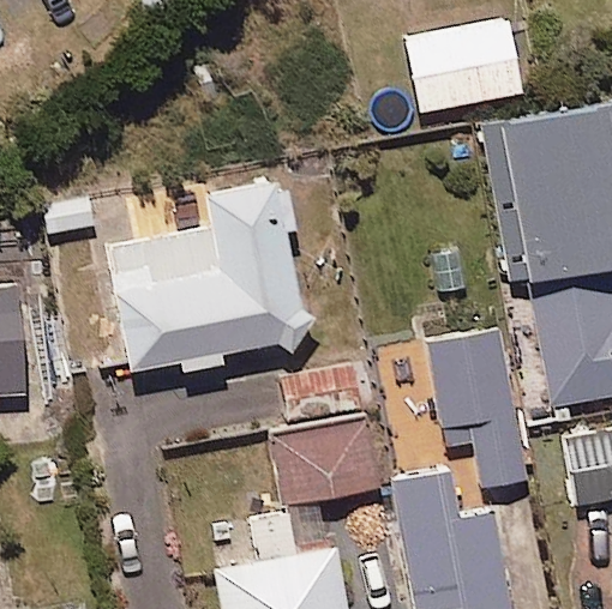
[(522,91),(509,18),(407,37),(420,110),(522,91)]
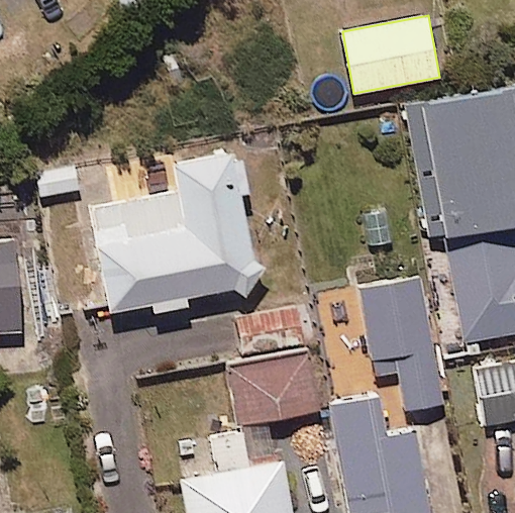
[(514,90),(408,109),(429,237),(447,234),(466,340),(514,330),(514,90)]
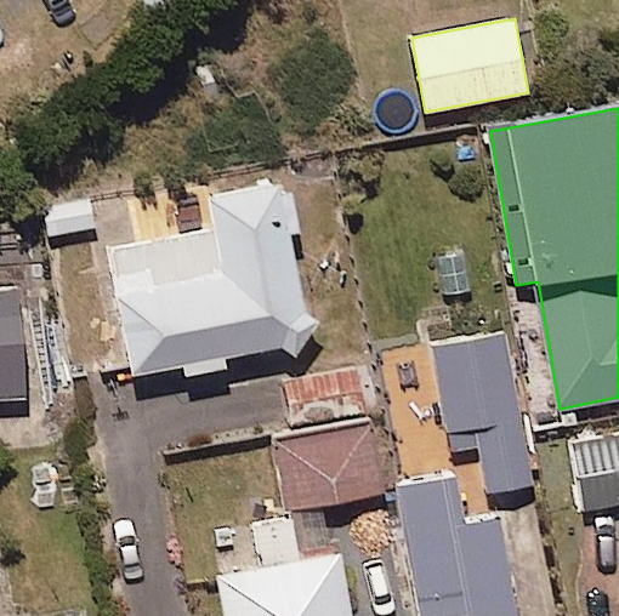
[(307,344),(282,184),(210,195),(216,229),(112,245),(131,371),(307,344)]
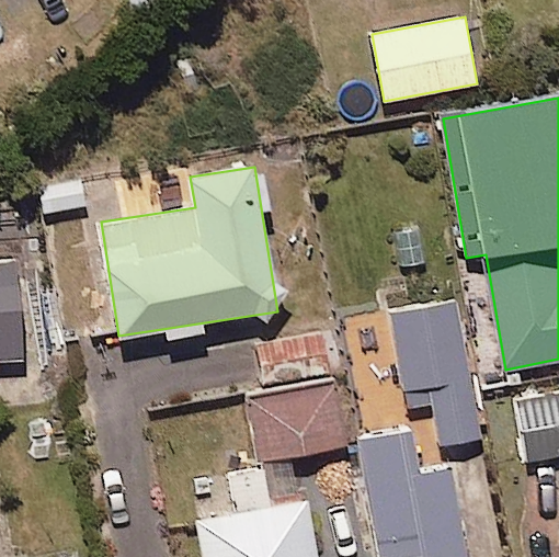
[(0,361),(24,360),(18,262),(0,263),(0,361)]
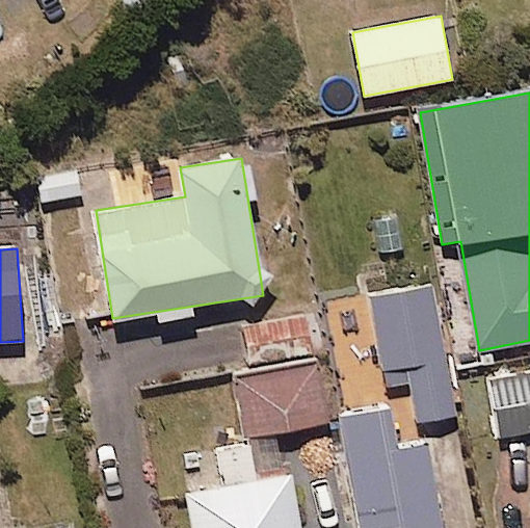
[(456,415),(432,286),(373,297),(390,384),(411,380),(418,422),(456,415)]
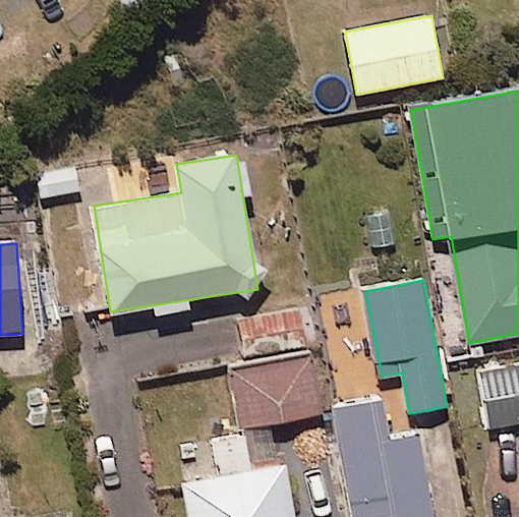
[(518,364),(483,371),(492,426),(518,421),(518,364)]
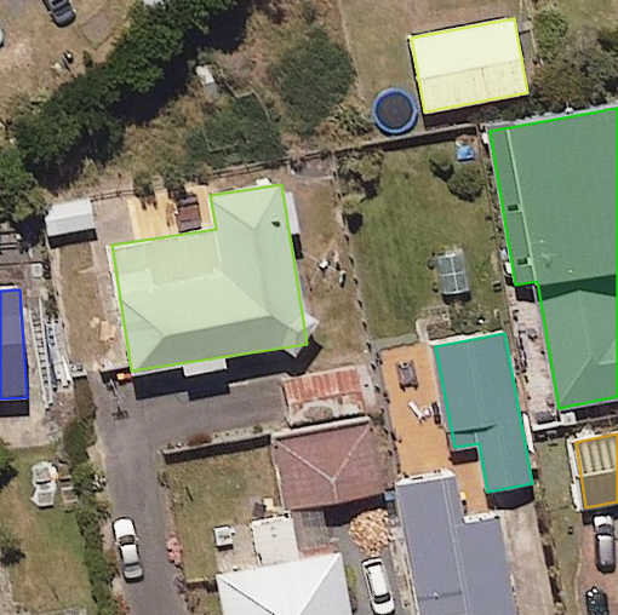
[(465,526),(456,476),(399,487),(423,614),(516,614),(499,519),(465,526)]
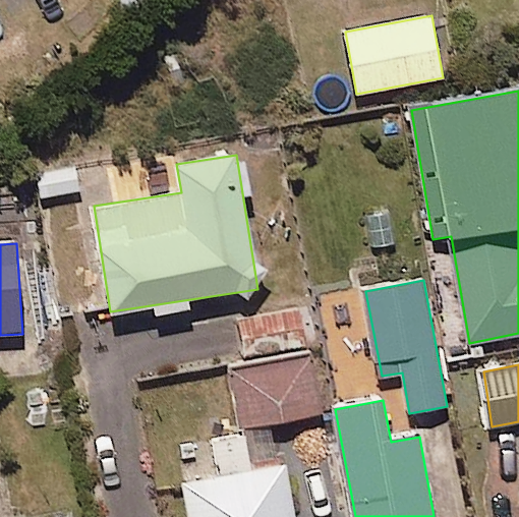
[(249,473),(242,435),(215,440),(222,478),(183,485),(188,516),(293,516),(284,467),(249,473)]
